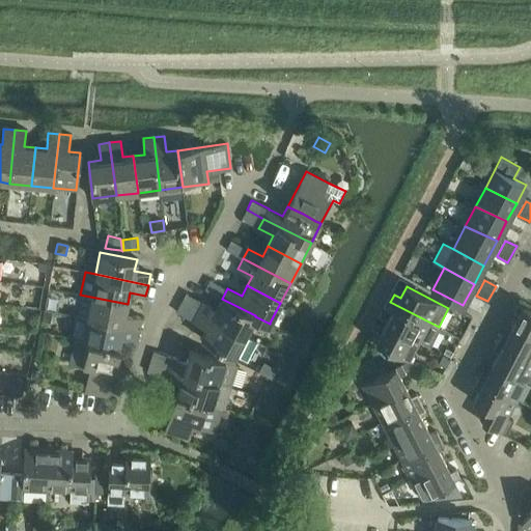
[(80,295),(76,316),(139,329),(141,317),(126,314),(128,304),(80,295)]
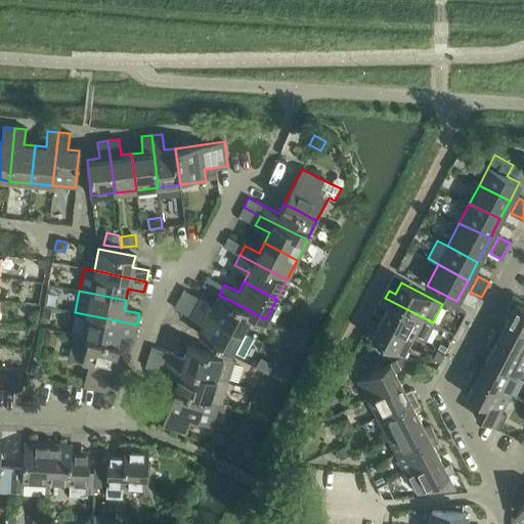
[(201,297),(195,307),(209,314),(242,331),(252,312),(252,311),(248,309),(219,295),(214,304),(201,297)]
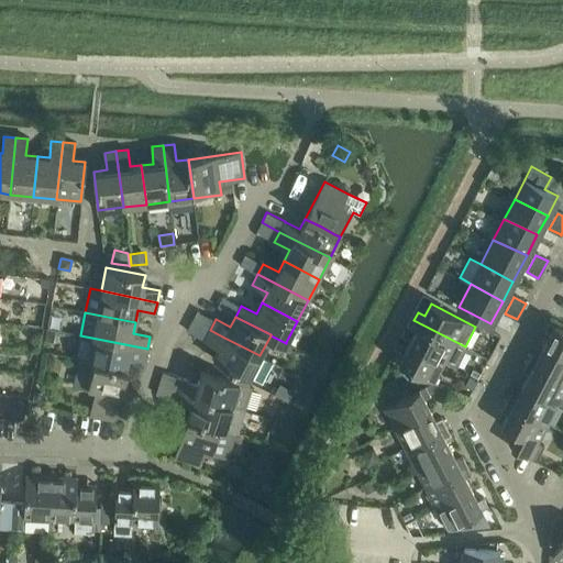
[(192,320),(187,331),(190,333),(205,340),(220,348),(213,360),(249,377),(262,384),(273,362),(260,355),(224,338),(210,330),(192,320)]
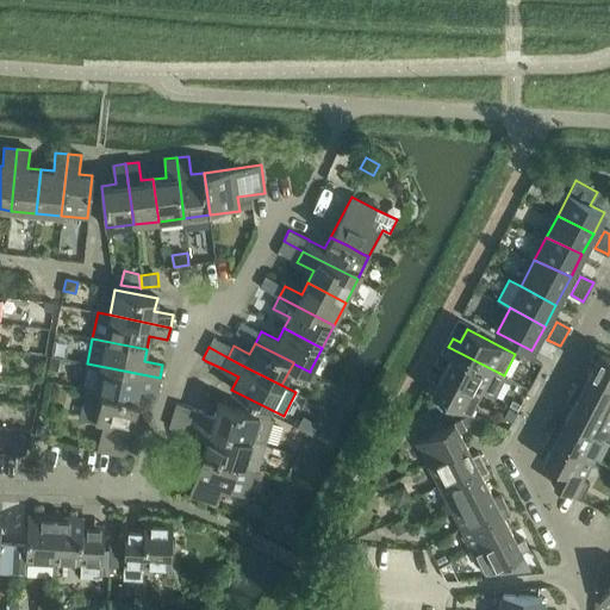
[(444,373),(481,392),(495,399),(505,378),(503,377),(504,375),(448,347),(443,356),(450,360),(444,373)]
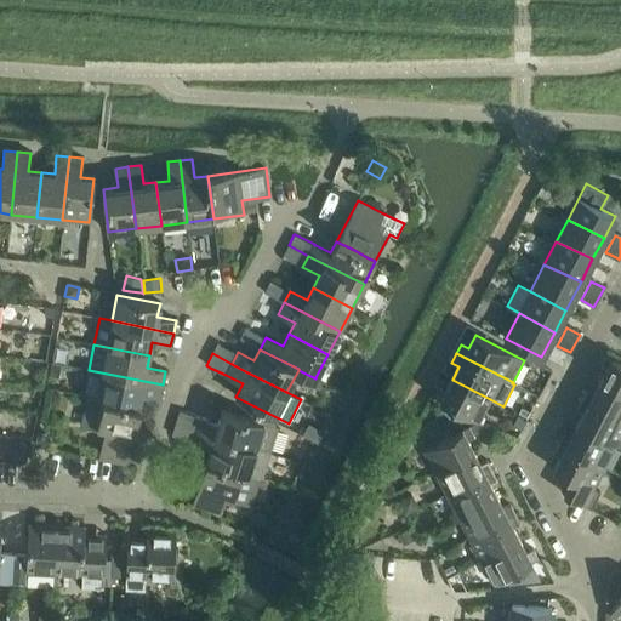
[(608,369),(600,381),(620,391),(620,363),(605,355),(600,365),(608,369)]
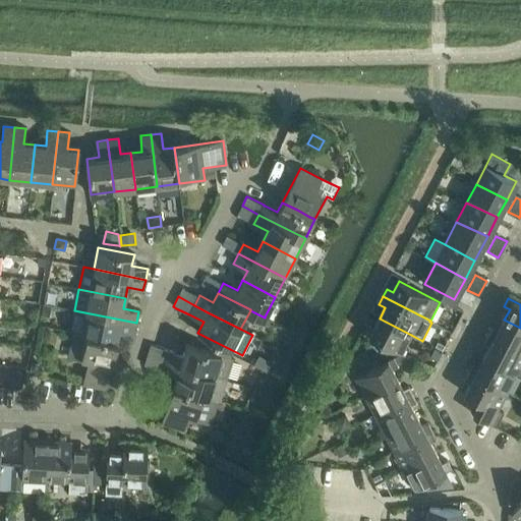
[(44,304),(42,315),(50,316),(52,305),(44,304)]
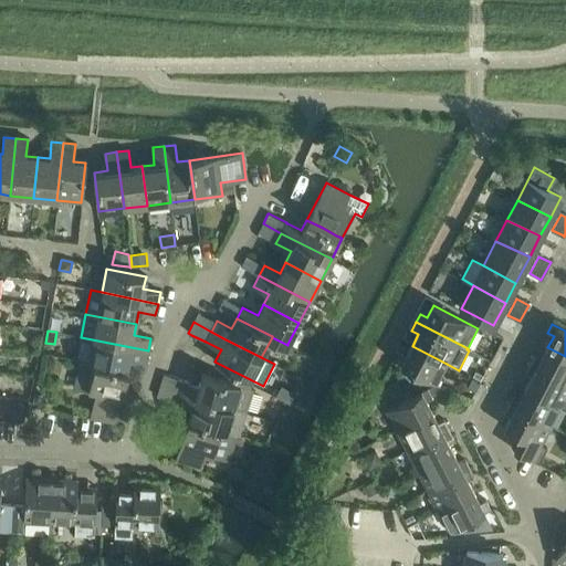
[(76,362),(79,362),(127,370),(129,358),(146,363),(148,350),(81,337),(76,362)]
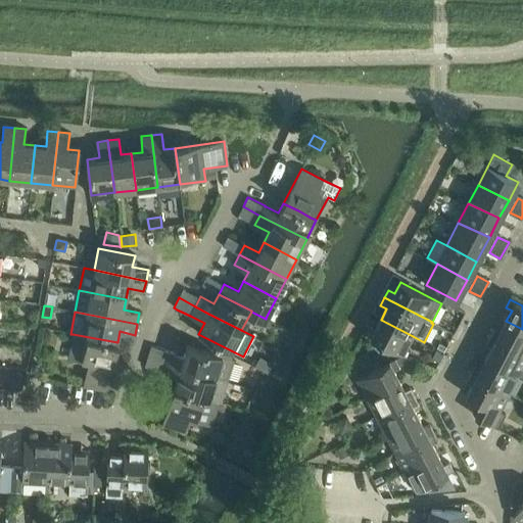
[(403,354),(413,336),(381,320),(376,330),(369,327),(365,335),(403,354)]
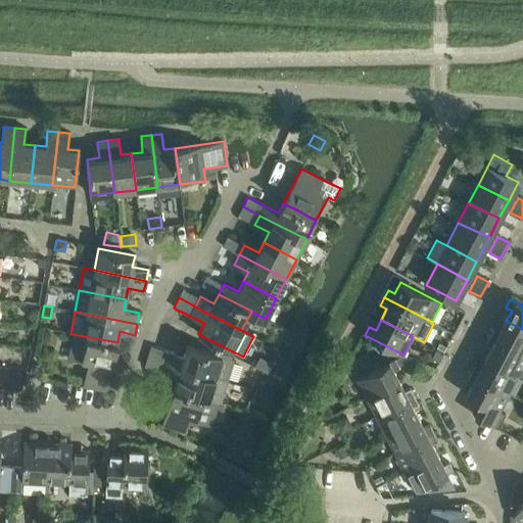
[(490,336),(522,353),(522,329),(506,321),(501,332),(494,328),(490,336)]
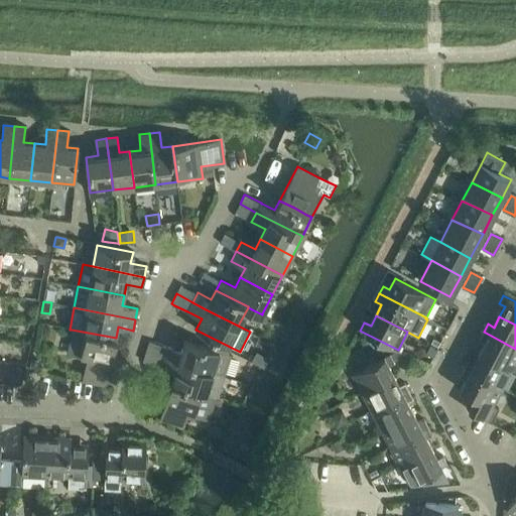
[(86,359),(82,381),(106,385),(116,338),(72,330),(66,355),(86,359)]
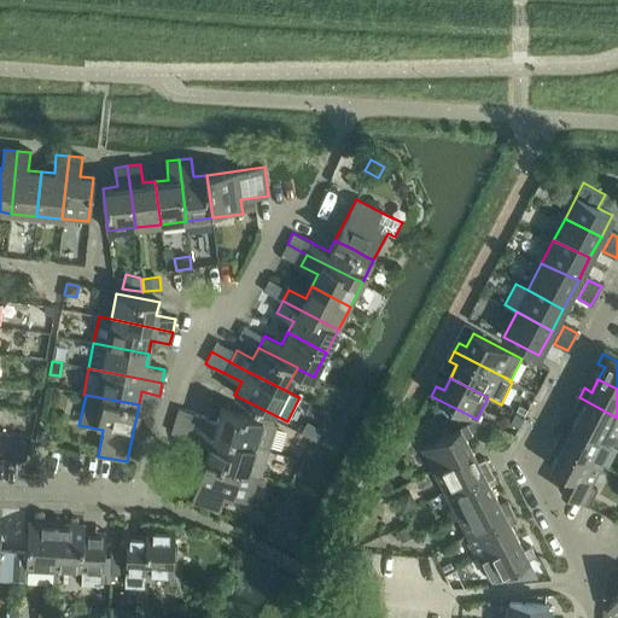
[(582,410),(575,423),(612,443),(617,431),(617,418),(579,397),(575,407),(582,410)]
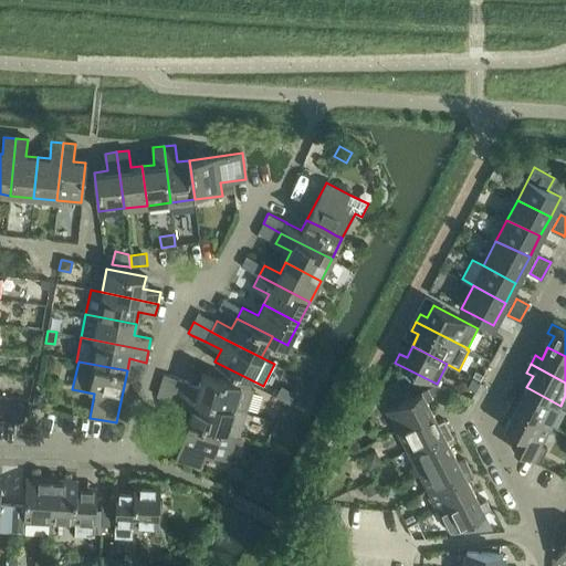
[(475,371),(473,377),(480,380),(483,376),(475,371)]
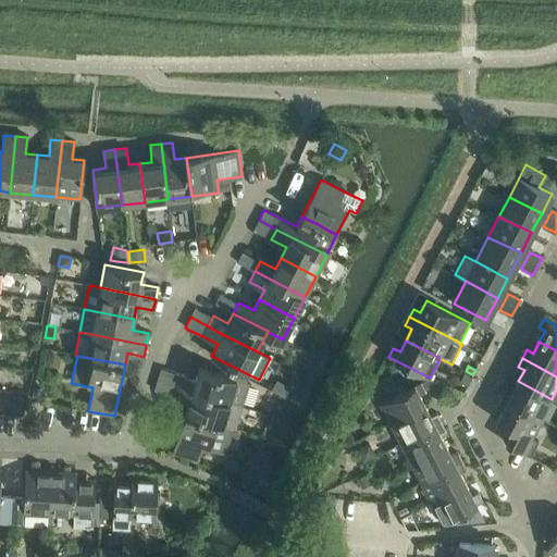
[(176,385),(243,406),(249,383),(200,368),(196,380),(180,374),(176,385)]
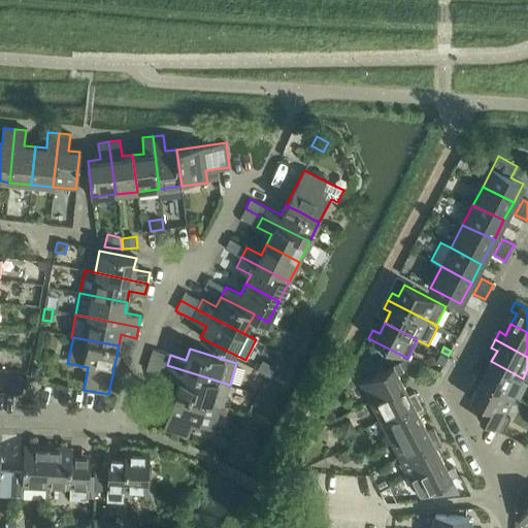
[(440,353),(436,361),(443,366),(449,357),(440,353)]
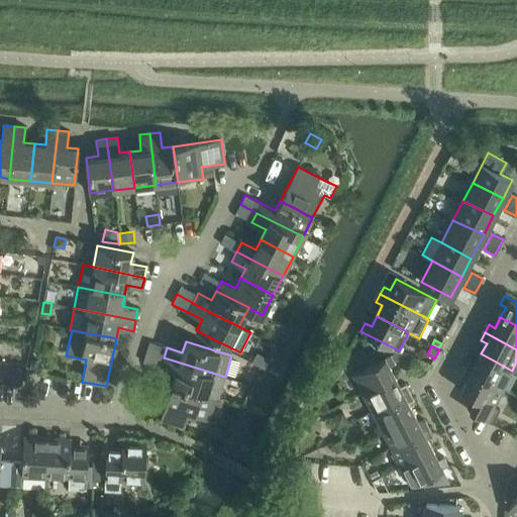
[(176,373),(172,384),(216,398),(218,398),(225,377),(164,357),(146,352),(143,363),(161,368),(161,369),(176,373)]
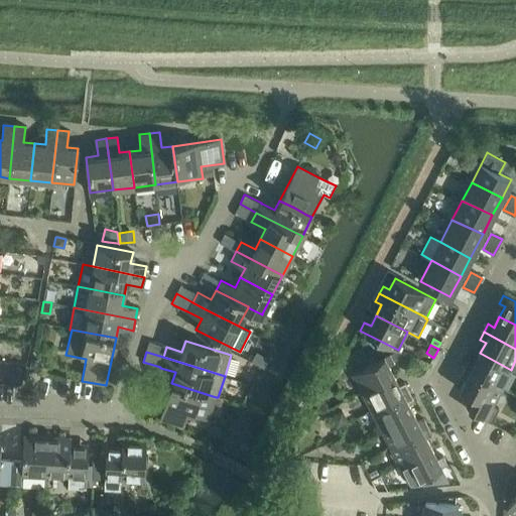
[(465,368),(502,388),(511,370),(480,353),(474,364),(469,361),(465,368)]
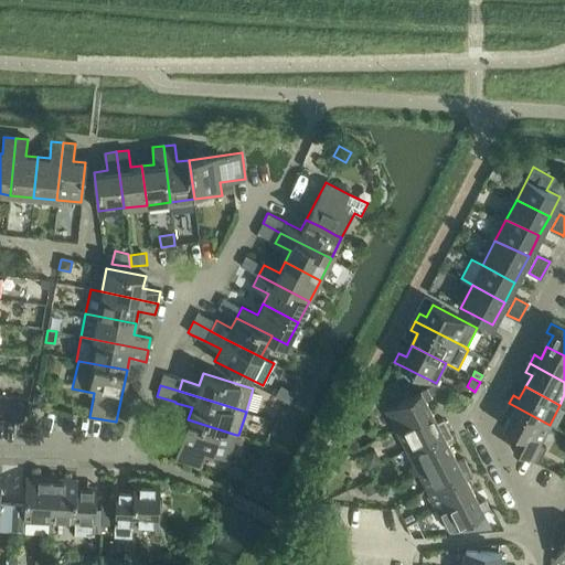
[(385,408),(396,429),(432,412),(425,400),(432,396),(427,387),(385,408)]
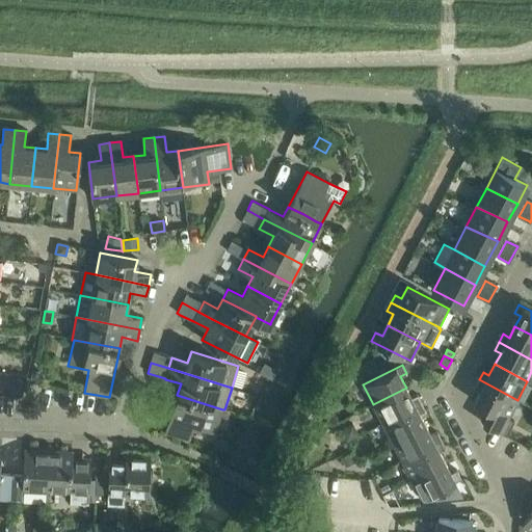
[(33,369),(31,380),(40,382),(43,371),(33,369)]
